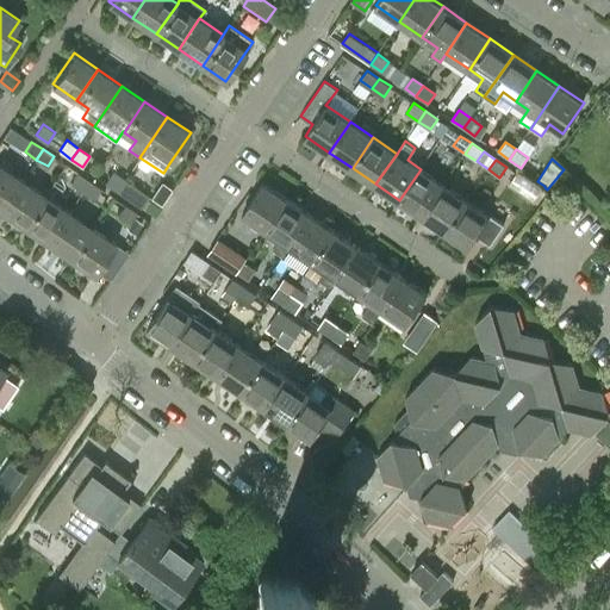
[(0,210),(1,211),(23,180),(0,163),(0,210)]
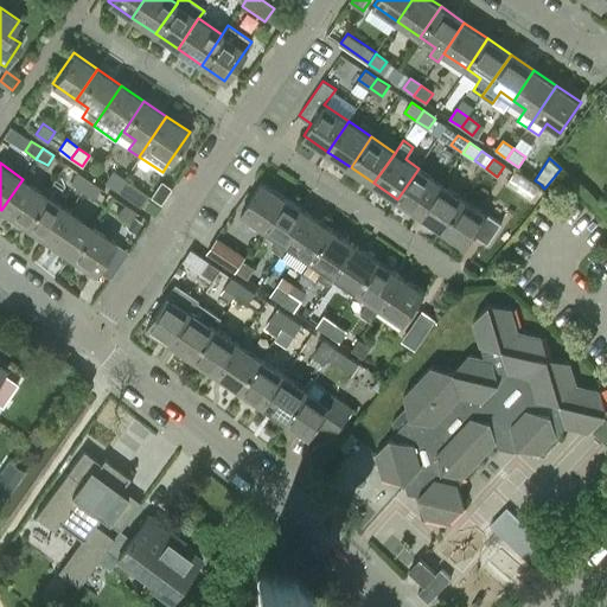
[(420,215),(441,184),(419,168),(397,199),(420,215)]
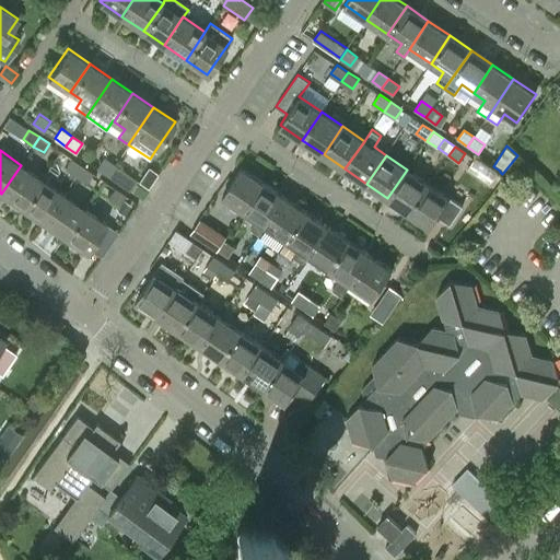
[(97,167),(107,175),(114,165),(104,158),(97,167)]
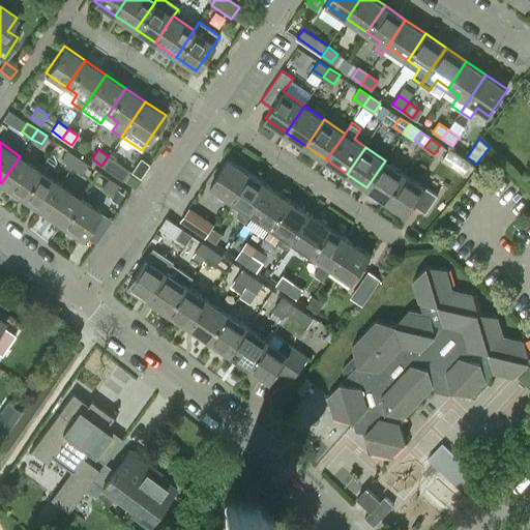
[(71,167),(78,157),(68,150),(61,159),(71,167)]
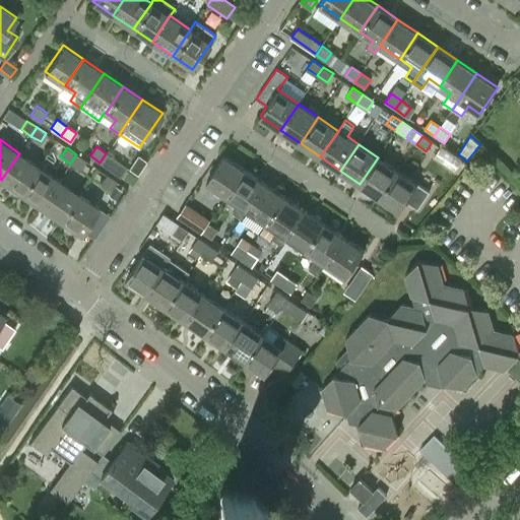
[(21,194),(40,167),(19,153),(1,180),(21,194)]
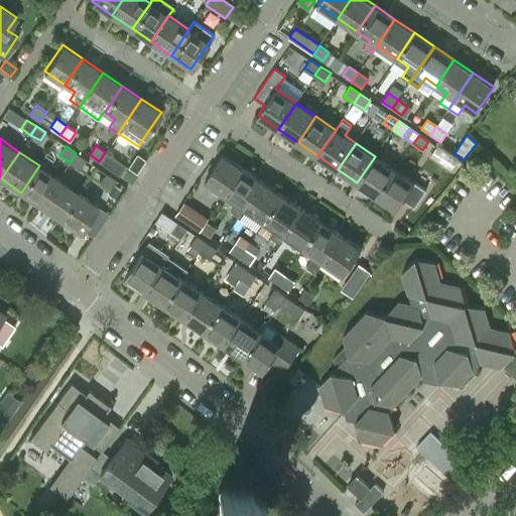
[(80,169),(86,160),(76,153),(70,162),(80,169)]
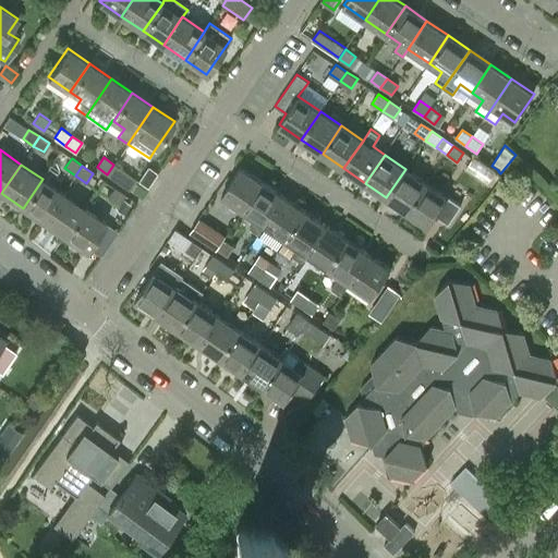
[(244,211),(263,182),(241,168),(221,196),(244,211)]
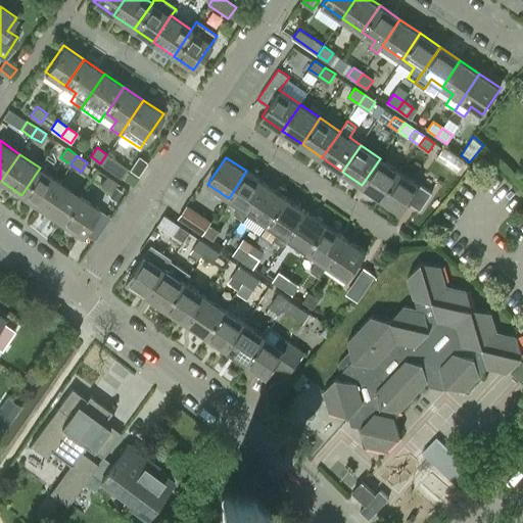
[(138,177),(146,163),(139,158),(131,172),(138,177)]
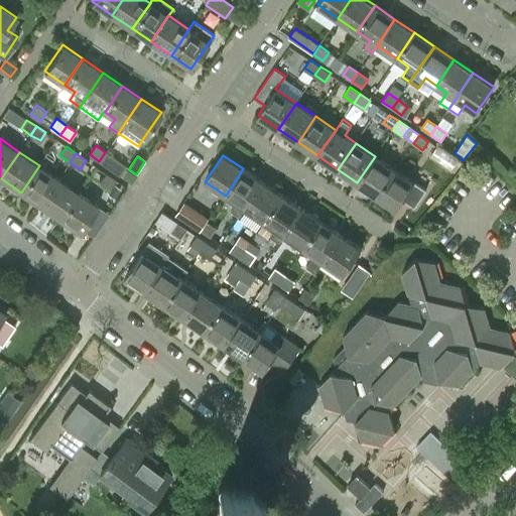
[(377,197),(395,170),(375,156),(357,182),(377,197)]
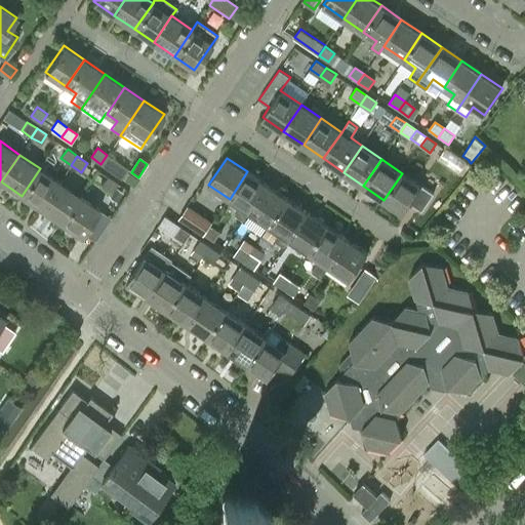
[(117,161),(111,170),(121,177),(128,168),(117,161)]
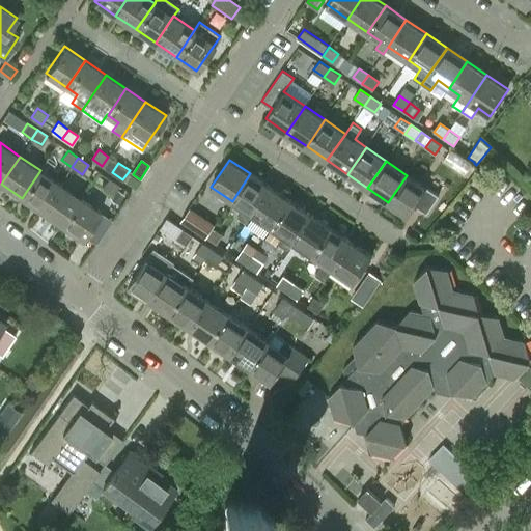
[(42,212),(60,184),(40,170),(22,198),(42,212)]
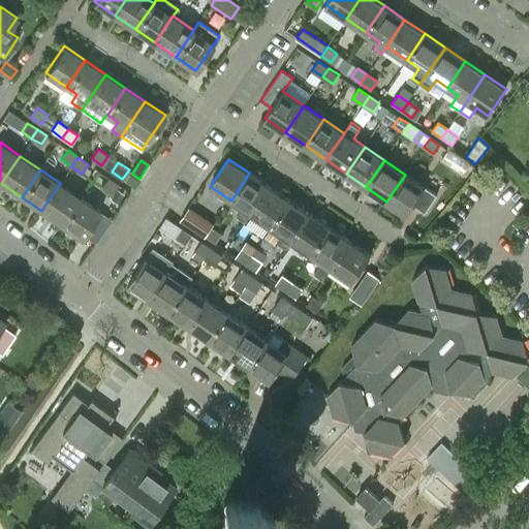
[(251,214),(270,187),(249,173),(231,200),(243,208),(237,217),(245,222),(251,214)]
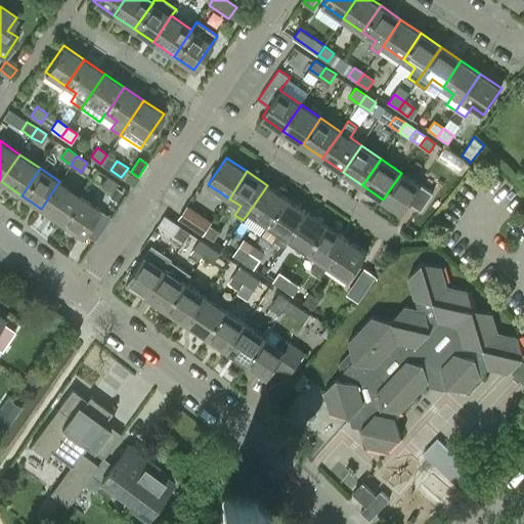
[(401,173),(383,200),(403,213),(410,203),(422,211),(433,193),(422,185),(421,186),(401,173)]
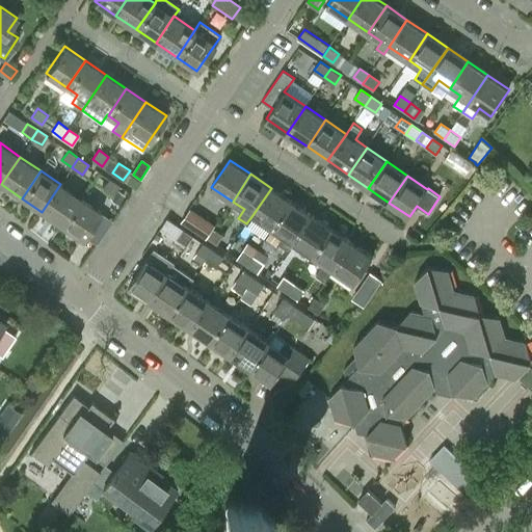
[(113,194),(120,185),(108,179),(103,188),(113,194)]
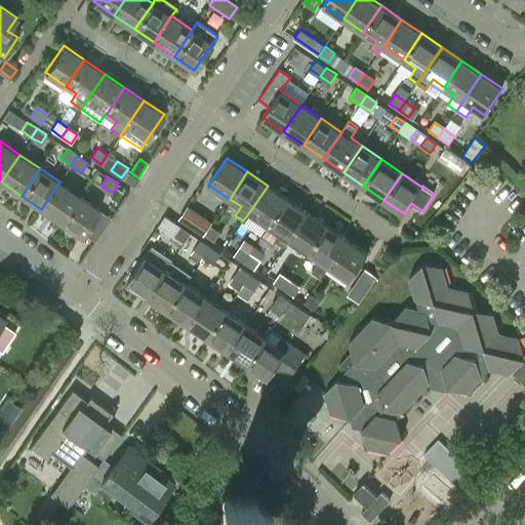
[(62,223),(80,196),(59,182),(41,209),(62,223)]
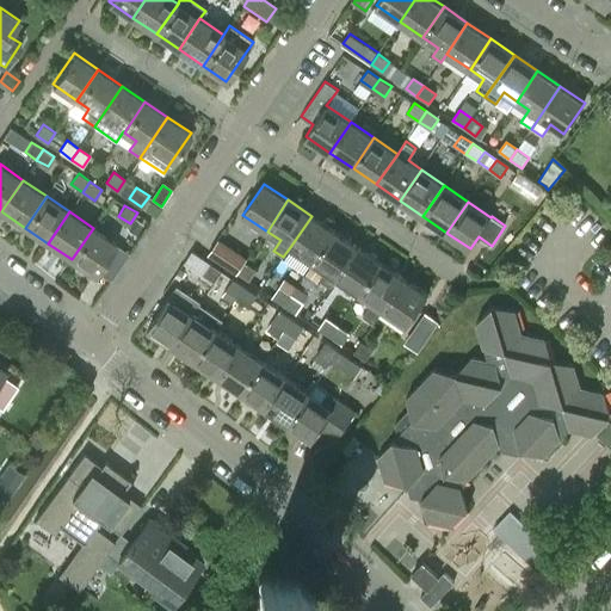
[(313,263),(334,232),(312,216),(290,247),(313,263)]
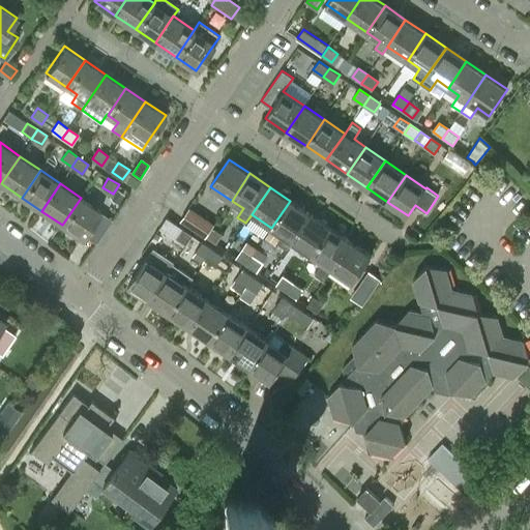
[(118,190),(112,199),(117,203),(123,195),(118,190)]
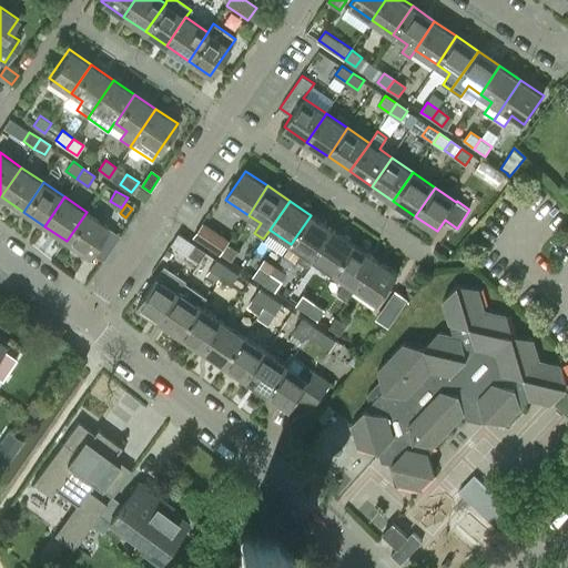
[(88,255),(108,226),(87,212),(67,241),(88,255)]
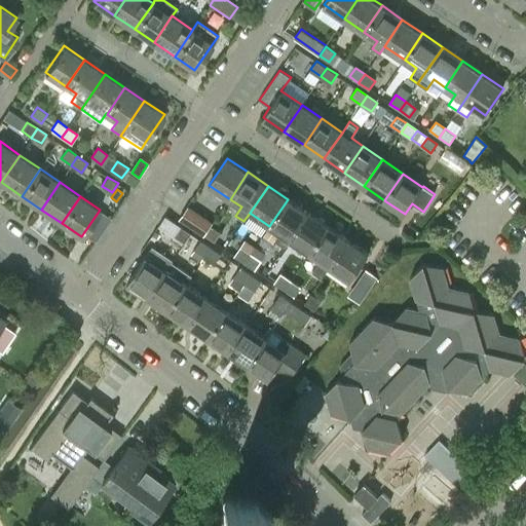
[(288,199),(270,226),(279,232),(275,239),(286,247),(290,239),(308,213),(288,199)]
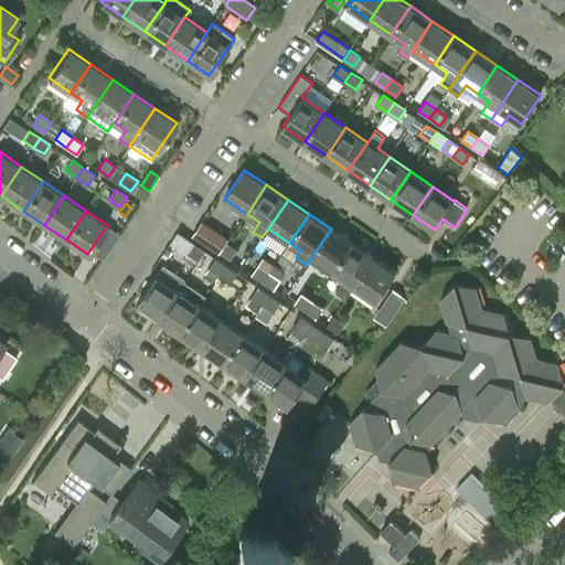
[(210,245),(221,253),(227,242),(230,240),(202,221),(193,234),(210,245)]
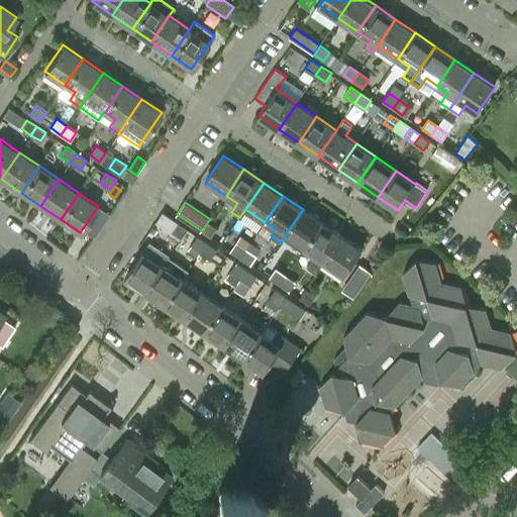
[(305,248),(323,222),(303,209),(285,235),(305,248)]
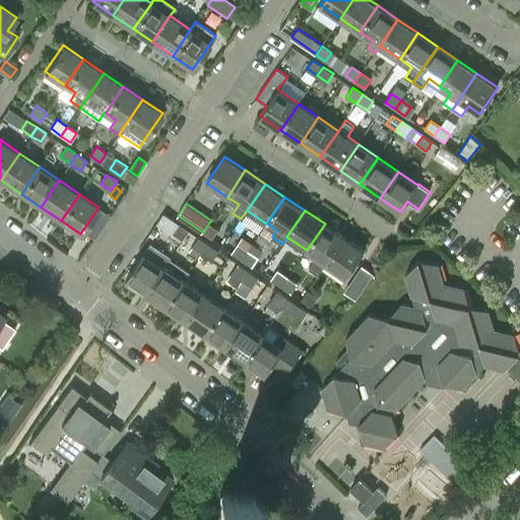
[(213,239),(219,229),(209,222),(203,233),(213,239)]
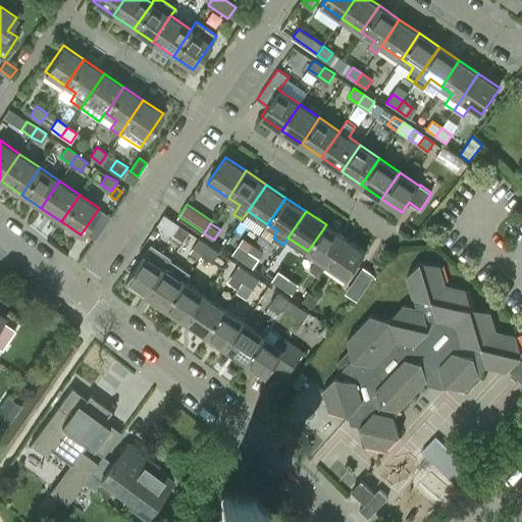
[(320,276),(327,265),(346,238),(326,224),(308,251),(319,259),(311,270),(320,276)]
